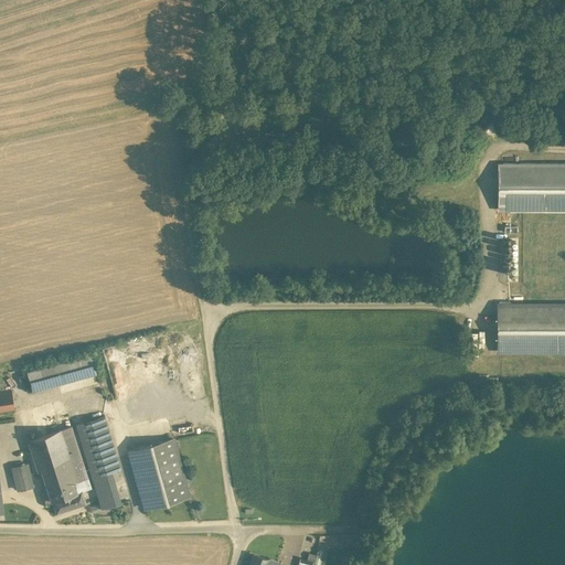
[(564,164),(498,164),(498,208),(524,208),(564,208),(564,164)]
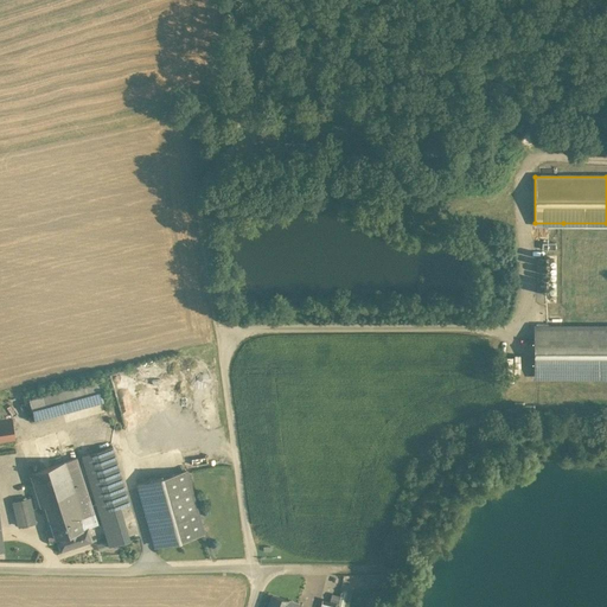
[(606,327),(563,328),(535,328),(535,375),(606,374),(606,327)]
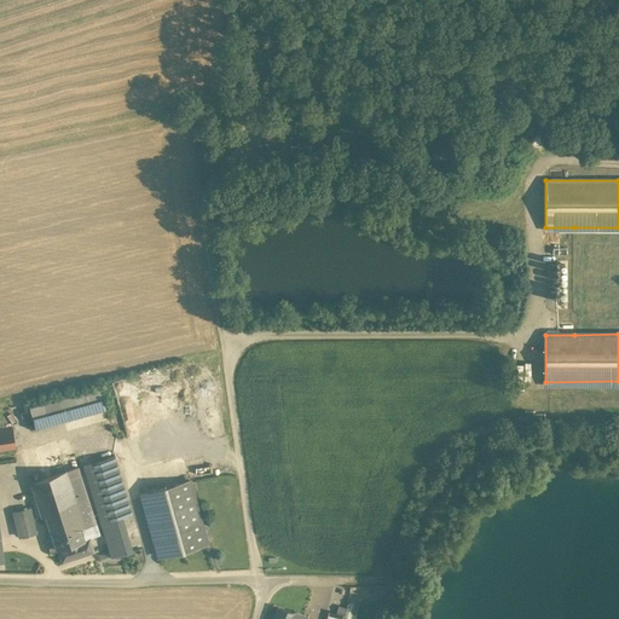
[(99,387),(29,406),(35,427),(105,408),(99,387)]
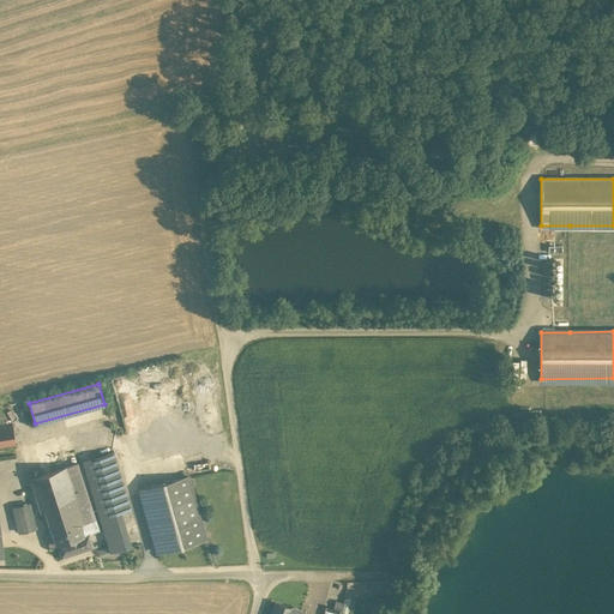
[(12,422),(0,425),(0,447),(16,446),(12,422)]
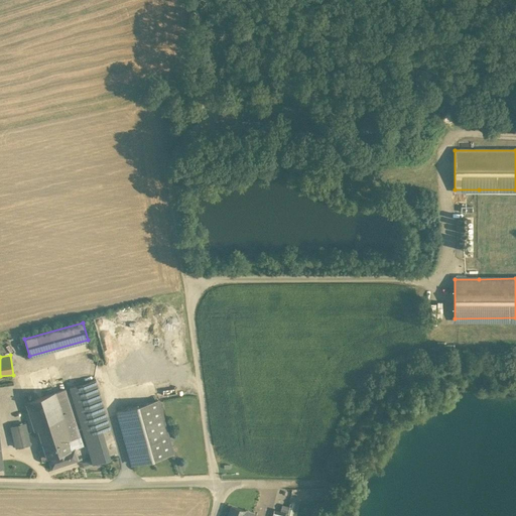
[(96,379),(70,387),(85,435),(101,430),(110,427),(96,379)]
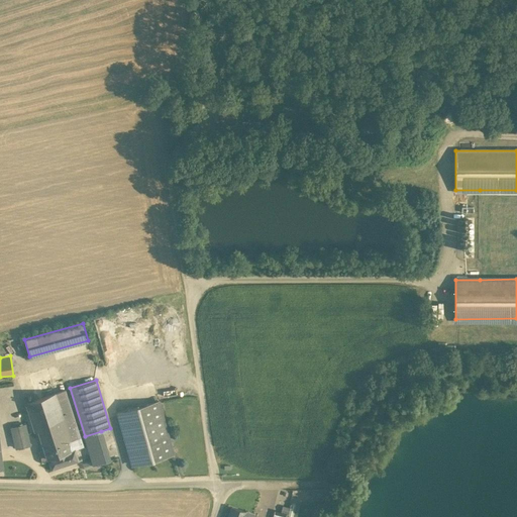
[(81,436),(65,389),(55,393),(71,440),(77,438),(81,436)]
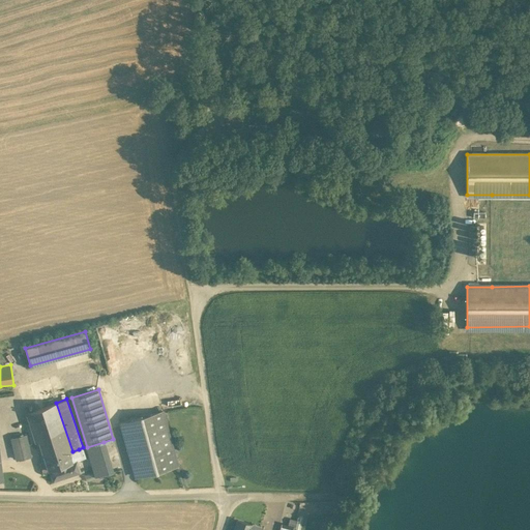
[(56,403),(27,412),(42,461),(47,460),(68,452),(72,451),(56,403)]
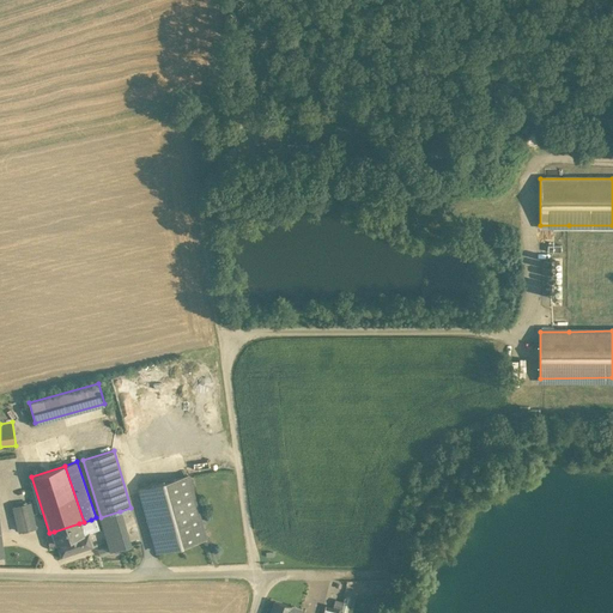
[(188,475),(139,489),(157,551),(205,538),(188,475)]
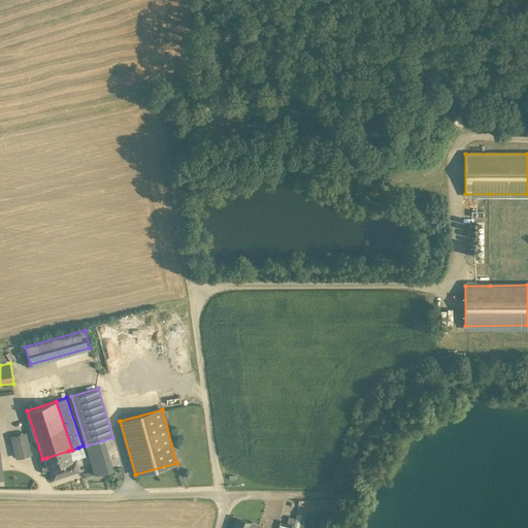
[(27,433),(11,436),(15,458),(32,454),(27,433)]
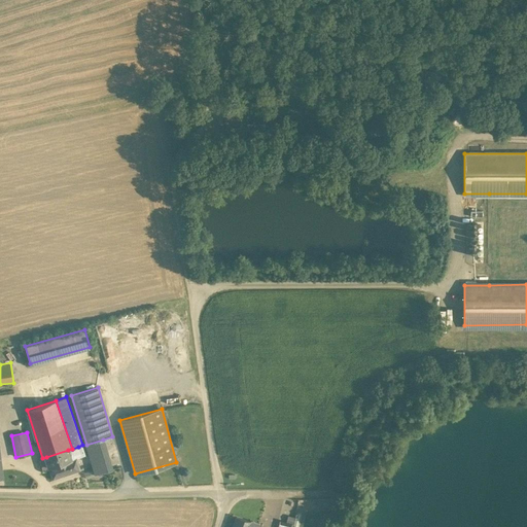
[(103,440),(86,445),(95,473),(112,468),(103,440)]
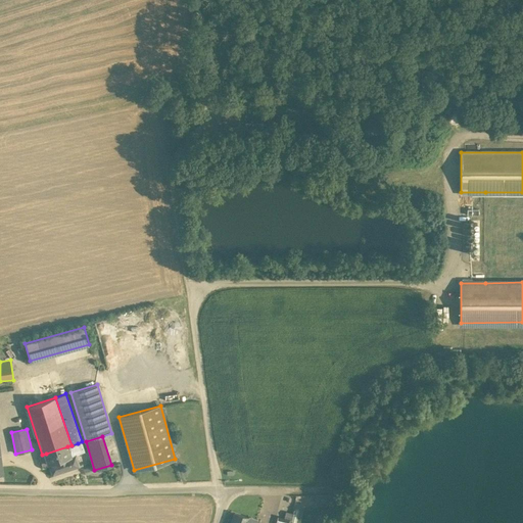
[(67,446),(46,454),(49,463),(52,473),(79,465),(76,455),(70,456),(67,446)]
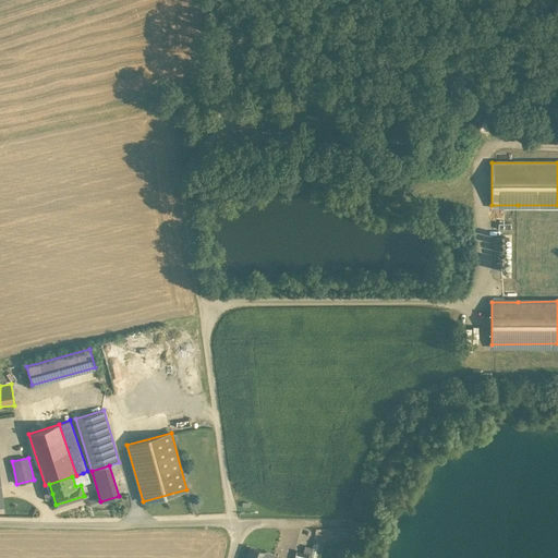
[(313,544),(310,556),(316,557),(320,545),(313,544)]
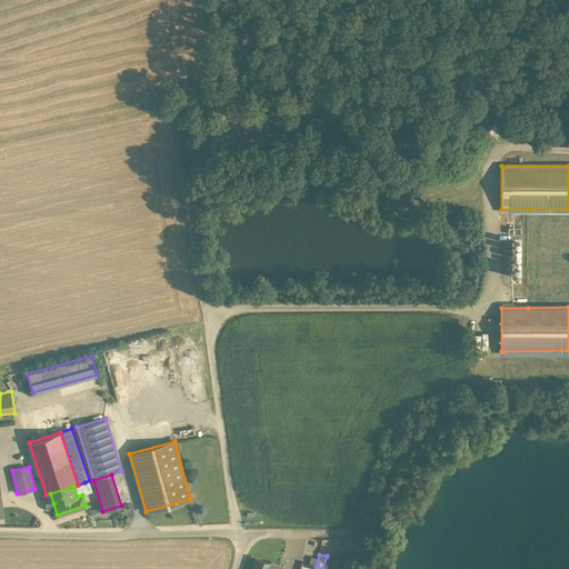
[(278,568),(280,566),(255,558),(250,568),(278,568)]
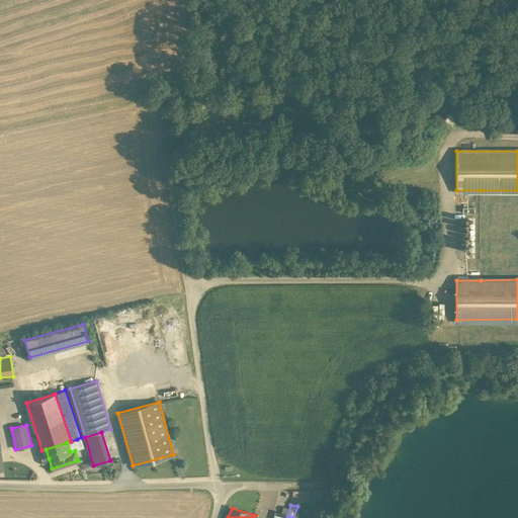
[(274,508),(271,517),(285,517),(287,512),(274,508)]
